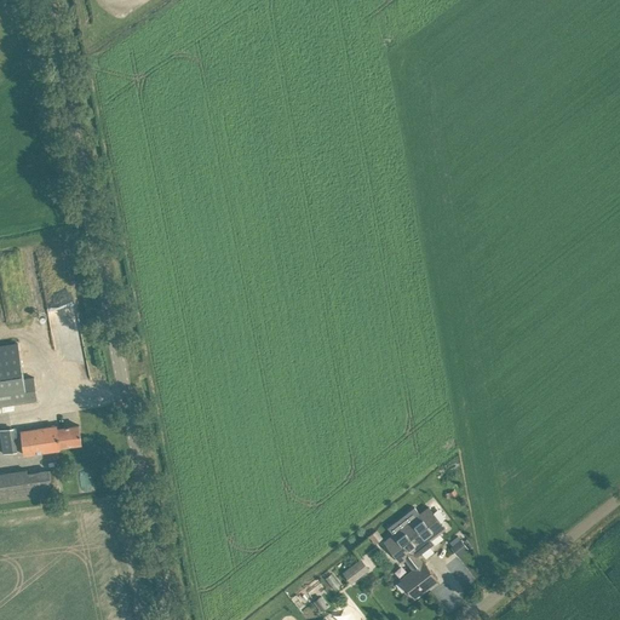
[(18,342),(0,344),(0,405),(38,400),(34,375),(23,378),(18,342)]
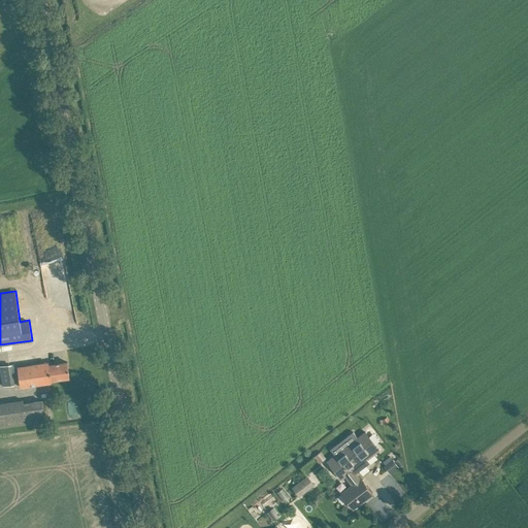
[(18,366),(20,386),(41,383),(51,382),(51,380),(69,376),(67,362),(48,364),(48,362),(38,363),(18,366)]
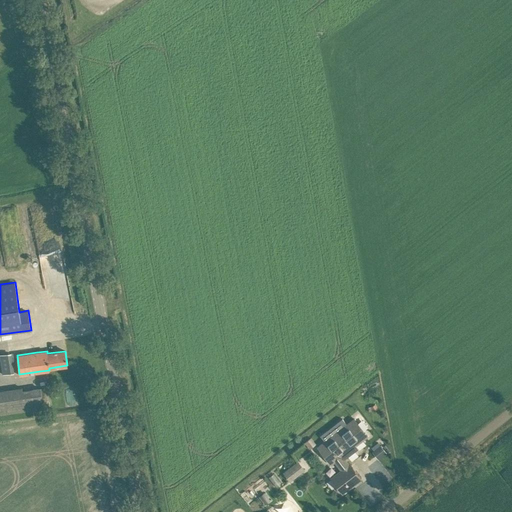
[(1,353),(3,373),(16,372),(14,352),(1,353)]
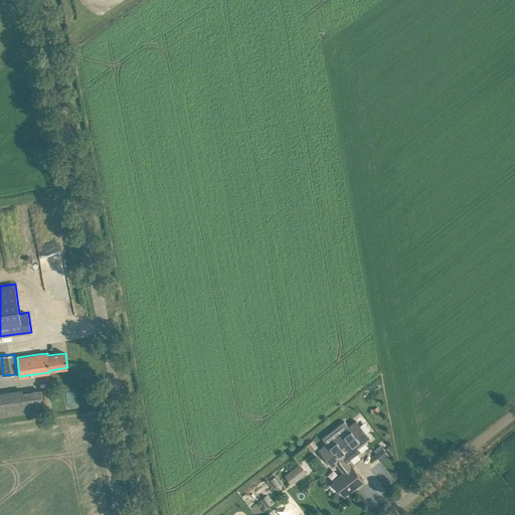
[(0,391),(0,414),(43,409),(40,390),(23,393),(22,389),(0,391)]
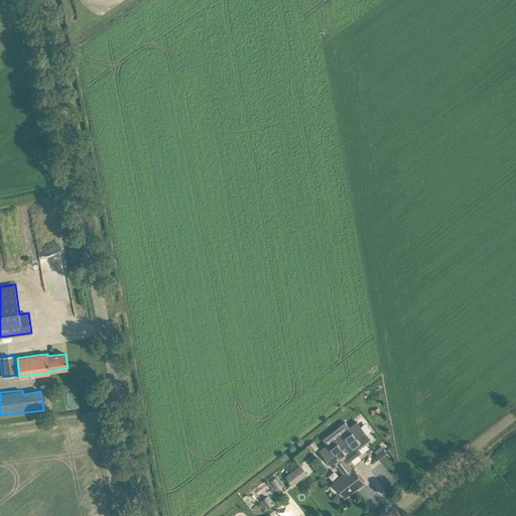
[(377,400),(370,405),(378,415),(384,410),(377,400)]
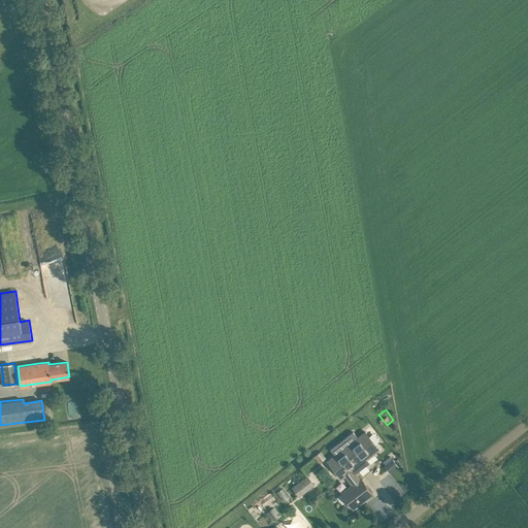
[(364,430),(326,460),(340,479),(344,474),(351,484),(340,492),(353,508),(362,501),(361,501),(364,498),(365,499),(372,493),(361,477),(360,479),(356,473),(371,461),(368,457),(378,450),(372,441),(364,430)]
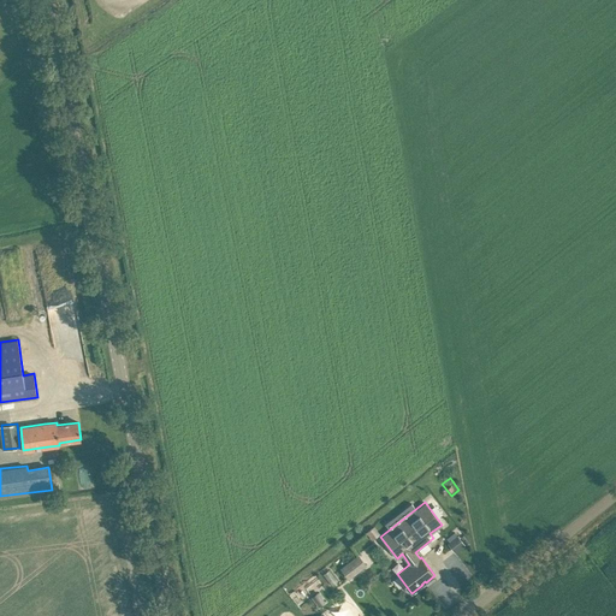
[(374,526),(366,532),(371,538),(378,532),(374,526)]
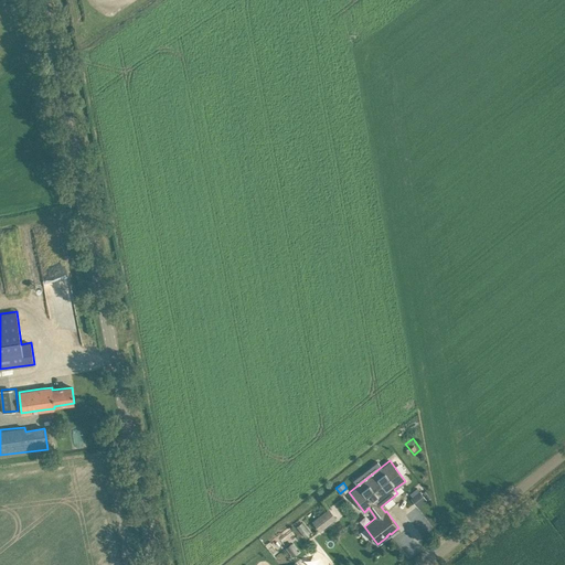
[(411,498),(417,507),(426,499),(419,491),(411,498)]
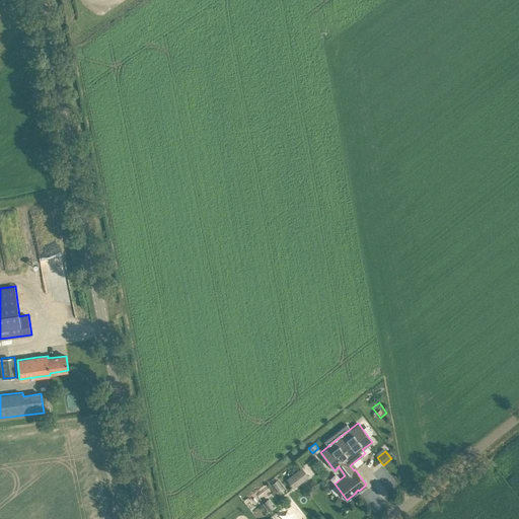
[(296,488),(311,475),(304,465),(288,477),(296,488)]
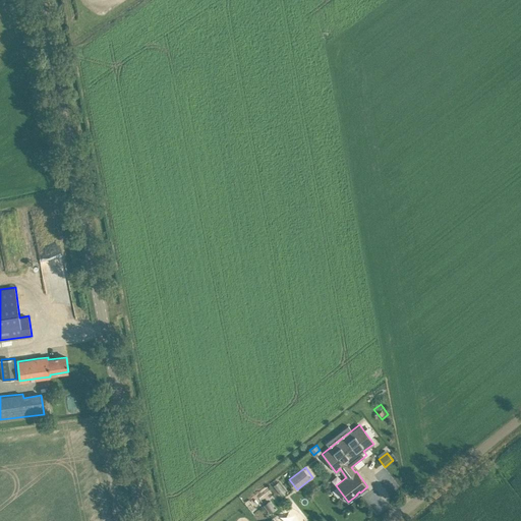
[(269,501),(264,505),(270,513),(275,509),(269,501)]
